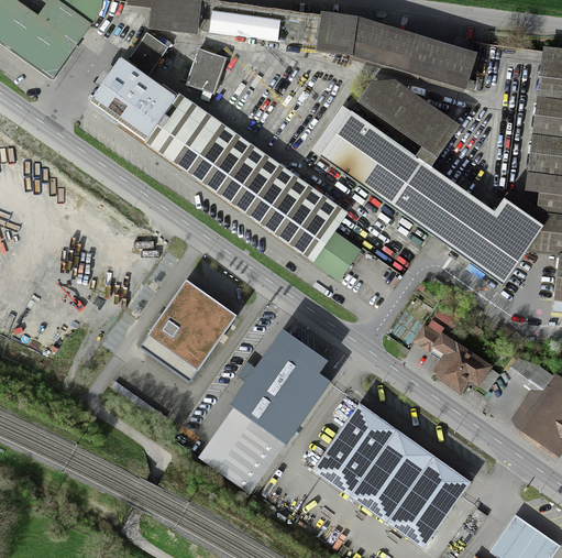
[(46,0),(37,13),(18,0),(0,0),(0,40),(52,76),(90,22),(59,0),(46,0)]
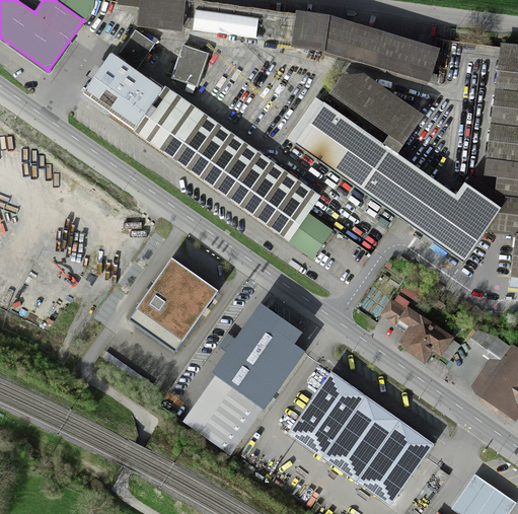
[(55,0),(83,20),(93,6),(94,0),(55,0)]
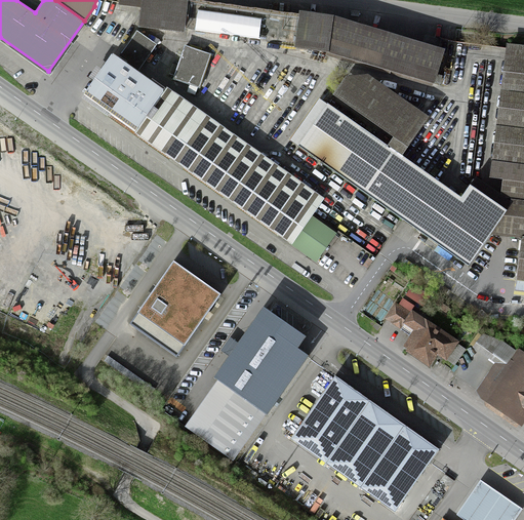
[(139,0),(137,24),(184,30),(188,0),(139,0)]
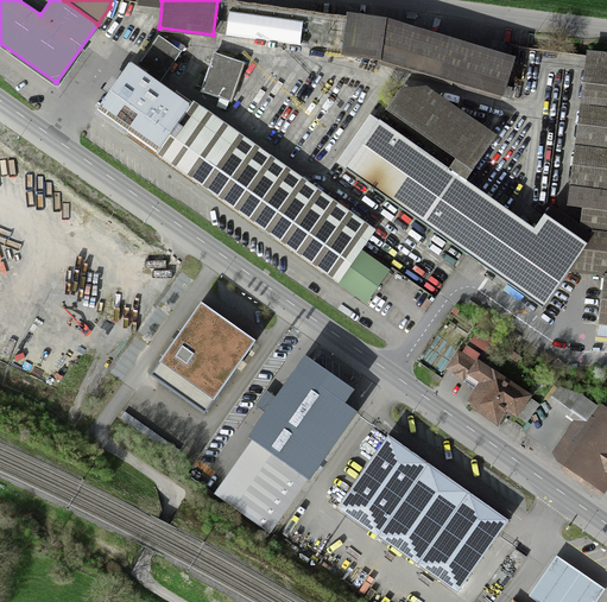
[(381,56),(386,16),(257,0),(217,0),(213,35),(381,56)]
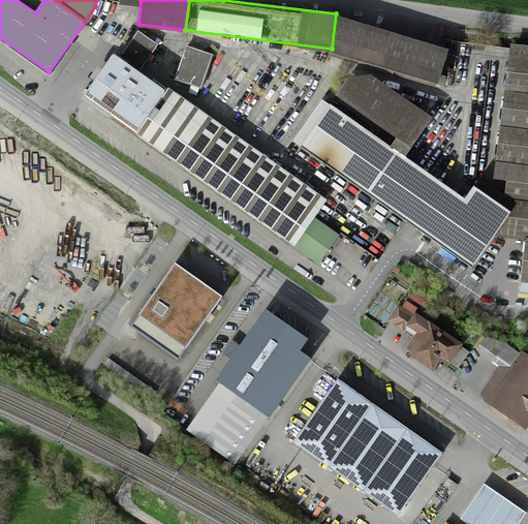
[(336,13),(332,49),(437,87),(448,50),(336,13)]
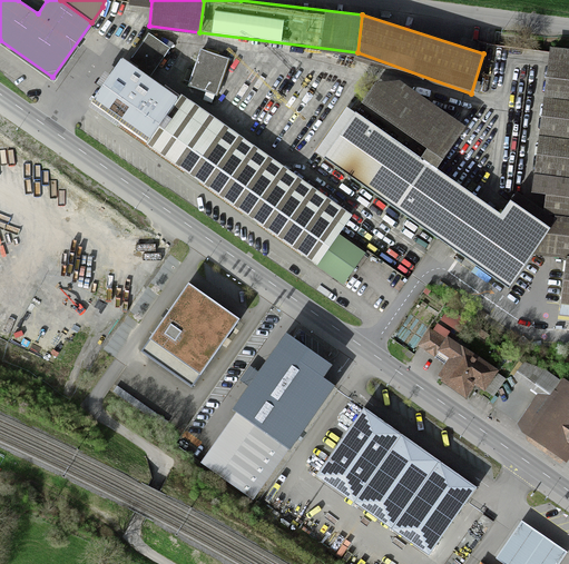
[(170,46),(148,30),(126,63),(148,78),(170,46)]
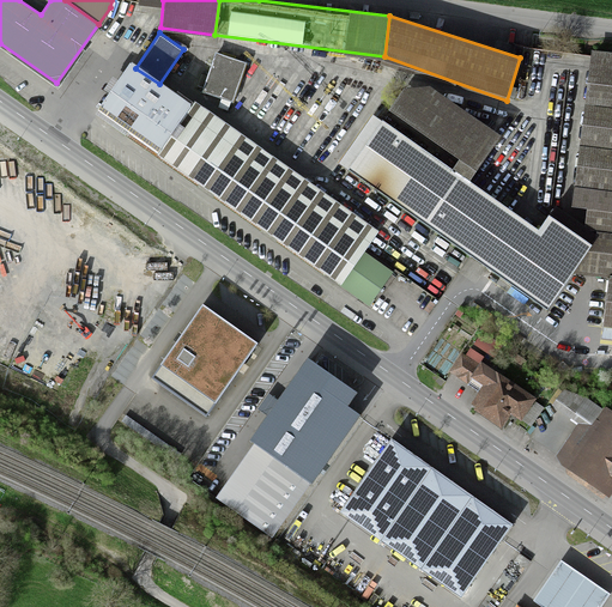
[(611,49),(595,48),(588,102),(611,104),(611,49)]
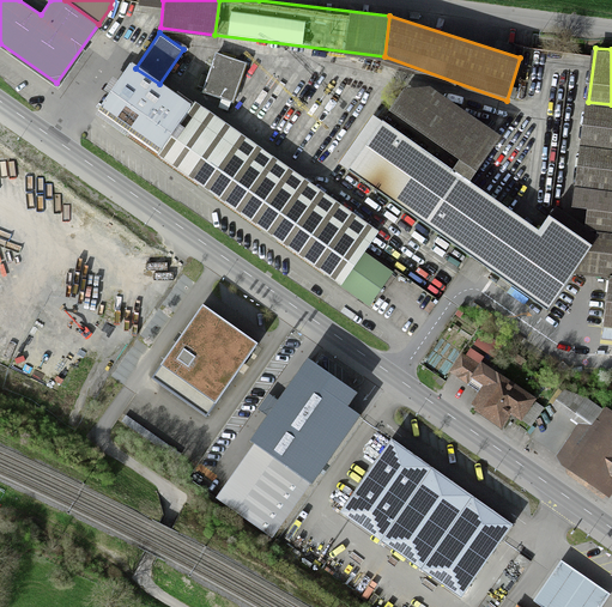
[(247,62),(214,50),(201,91),(234,102),(247,62)]
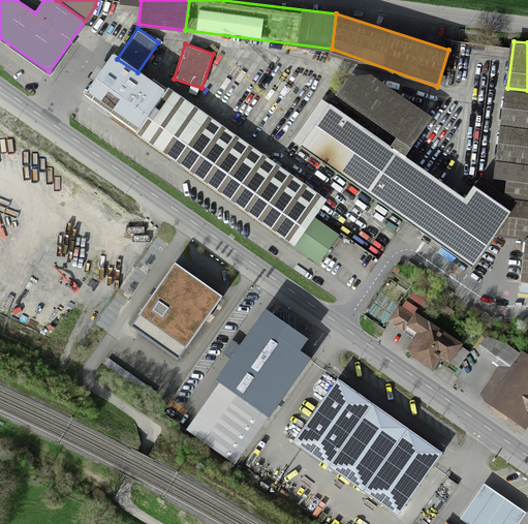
[(162,92),(111,55),(81,96),(133,133),(162,92)]
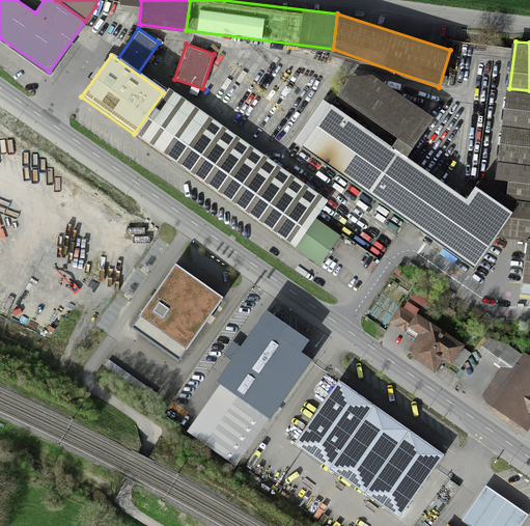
[(352,76),(338,95),(399,138),(393,145),(409,156),(436,118),(371,73),(352,76)]
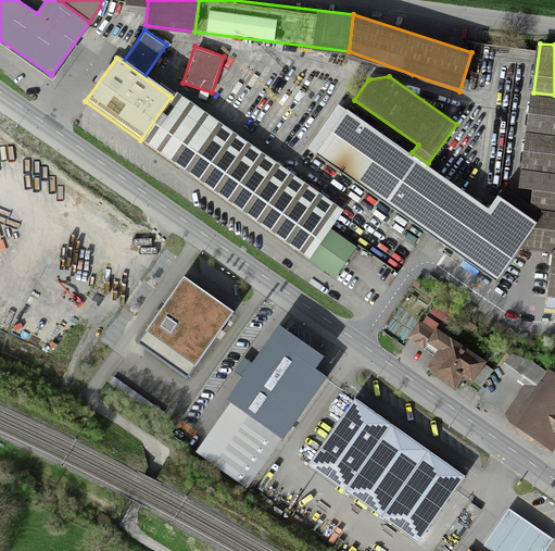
[(142,137),(307,257),(330,226),(341,210),(177,90),(142,137)]
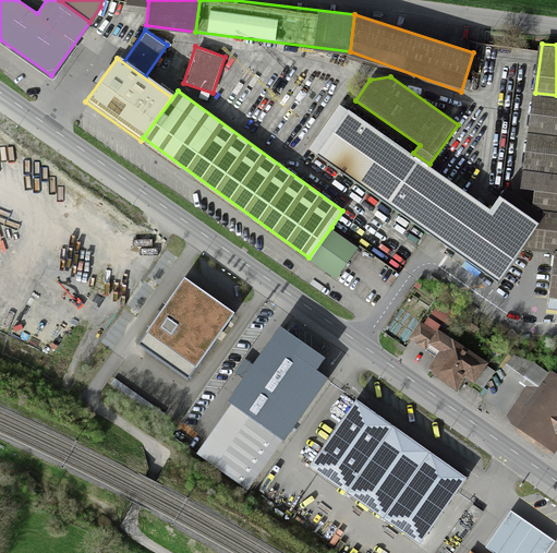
[(556,95),(535,93),(530,133),(556,135),(556,95)]
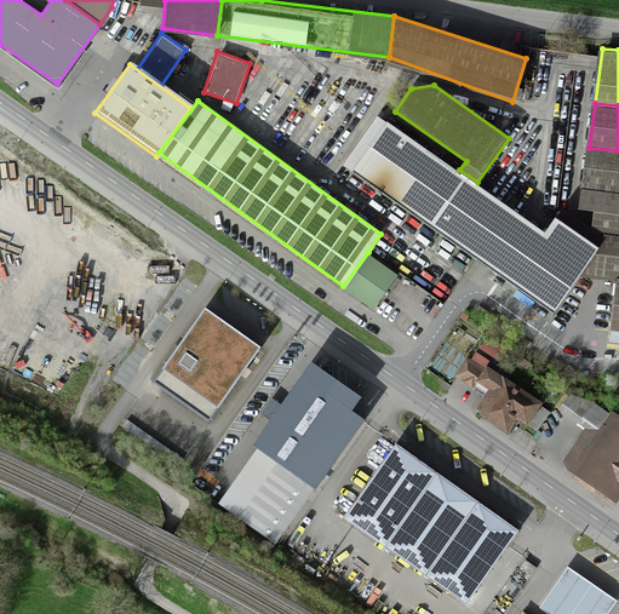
[(377,114),(343,164),(351,170),(350,171),(554,315),(583,271),(606,236),(599,233),(563,206),(544,233),(377,114)]
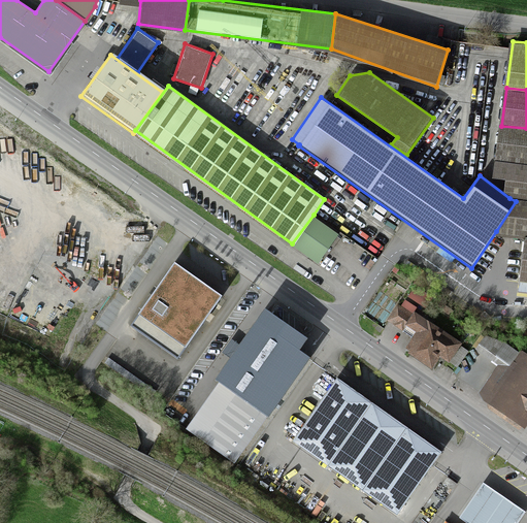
[(526,128),(501,126),(496,159),(526,163),(526,128)]
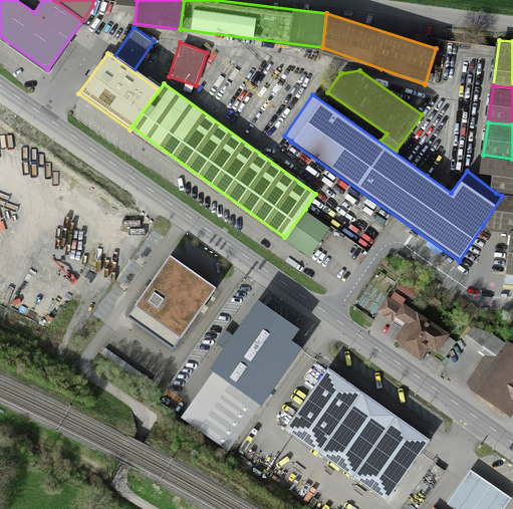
[(496,193),(502,196),(512,197),(512,159),(483,155),(481,173),(498,175),(496,193)]
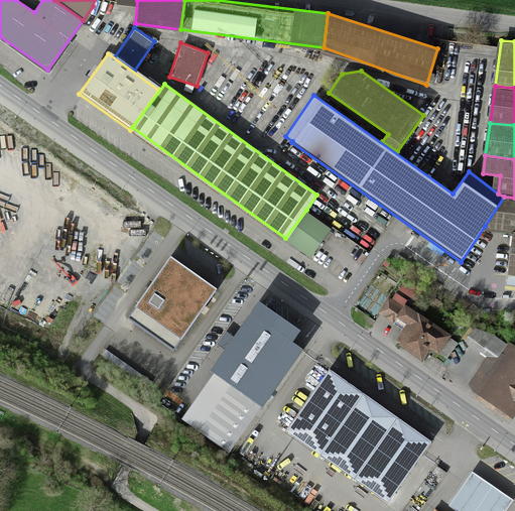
[(485,226),(513,229),(514,229),(514,198),(504,197),(485,226)]
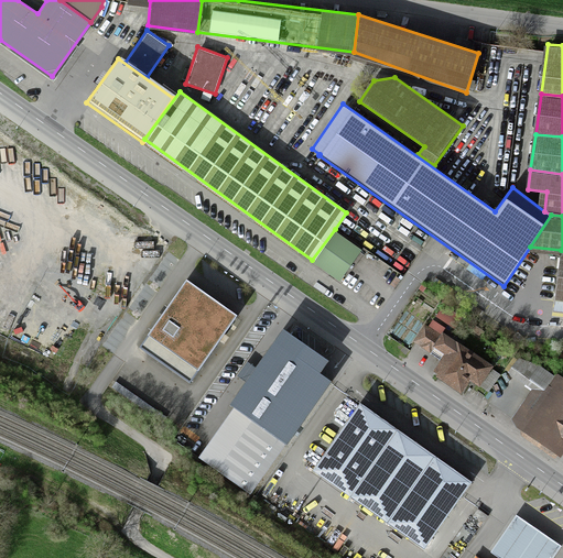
[(363,249),(335,229),(312,260),(339,281),(363,249)]
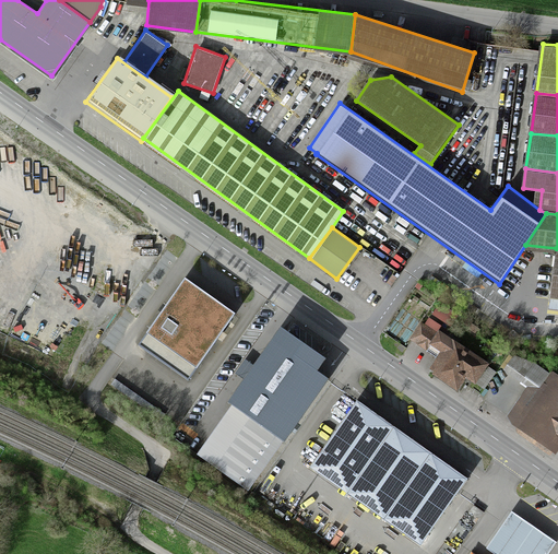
[(225,304),(175,270),(134,336),(182,368),(225,304)]
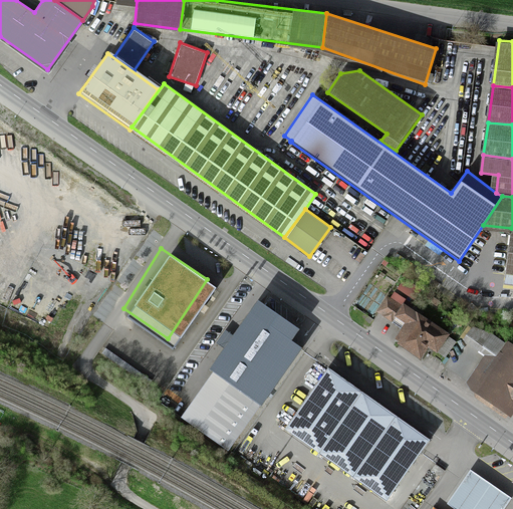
[(439,256),(431,268),(444,278),(453,266),(439,256)]
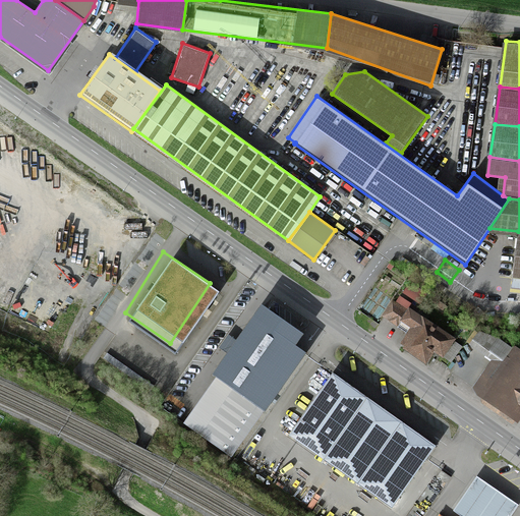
[(422,297),(427,288),(410,278),(405,286),(422,297)]
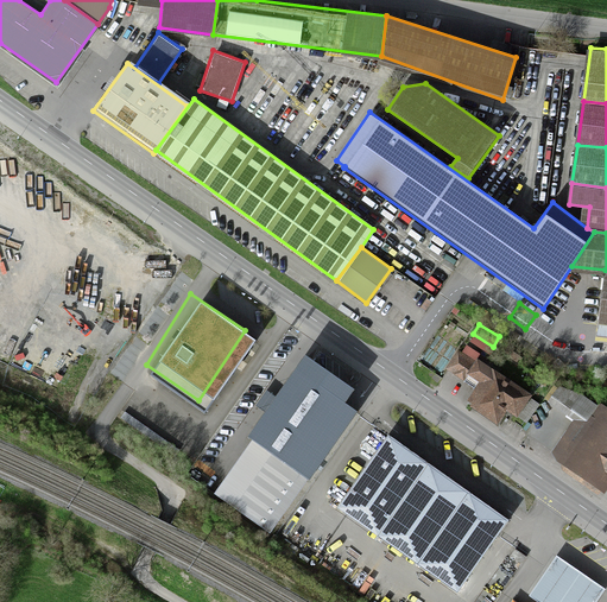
[(480,362),(459,348),(447,367),(468,381),(480,362)]
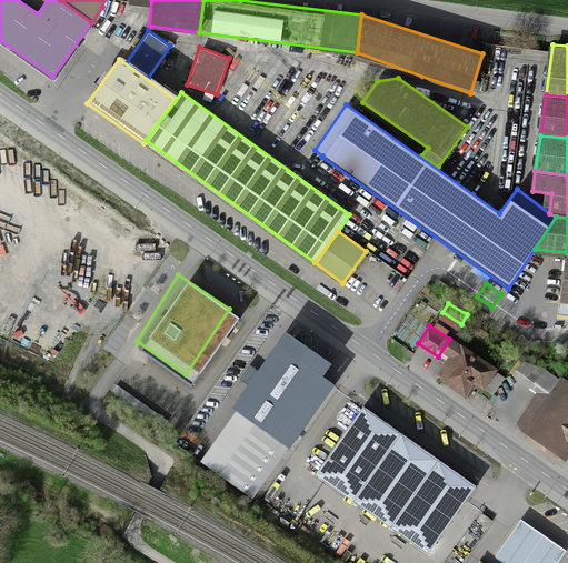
[(288,327),(237,399),(292,436),(334,378),(320,368),(329,355),(288,327)]
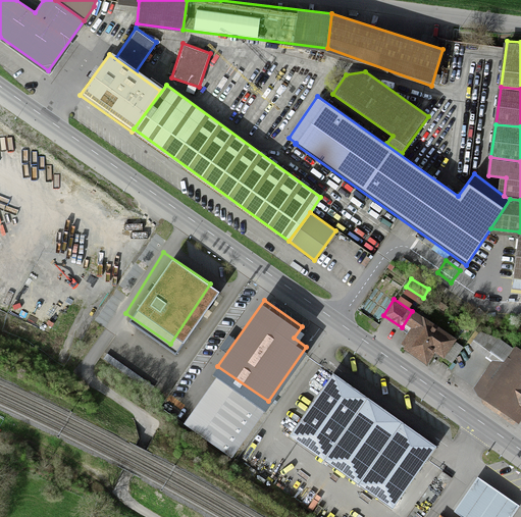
[(444,350),(451,356),(464,337),(433,315),(431,317),(423,311),(415,322),(420,326),(410,341),(414,344),(412,347),(434,363),(444,350)]
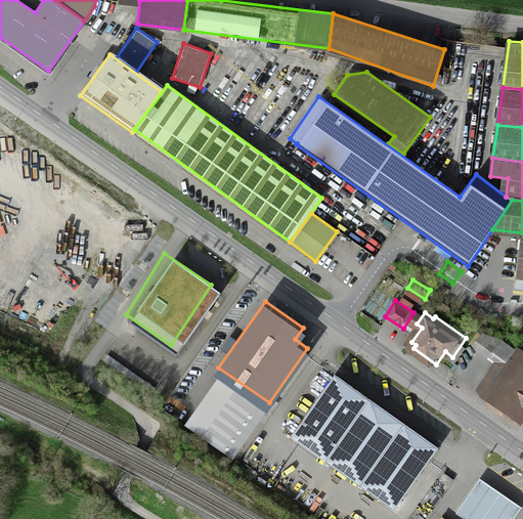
[(491,351),(502,336),(481,330),(474,341),(491,351)]
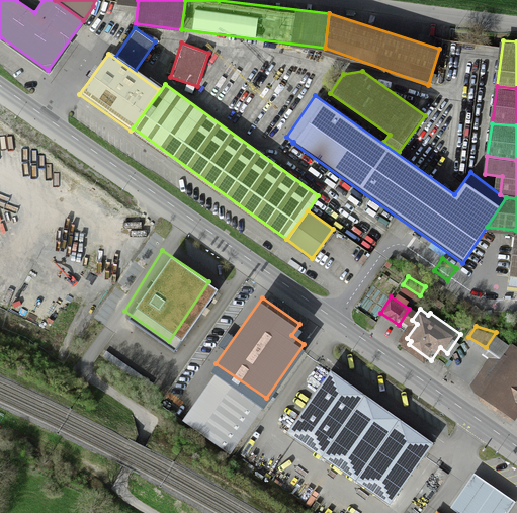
[(516,343),(496,332),(486,347),(494,356),(485,369),(488,371),(497,379),(488,393),(512,409),(516,402),(516,343)]
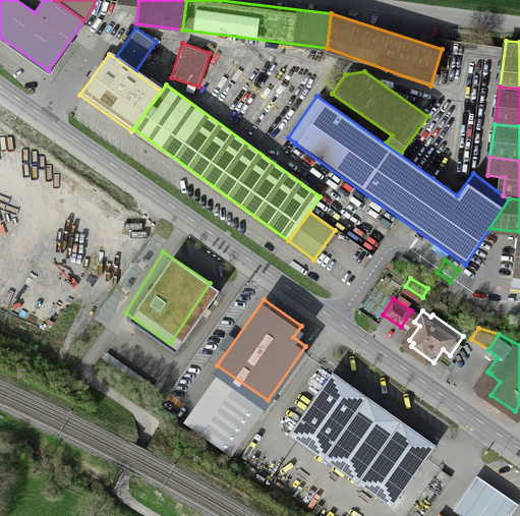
[(181,385),(135,359),(127,376),(173,400),(181,385)]
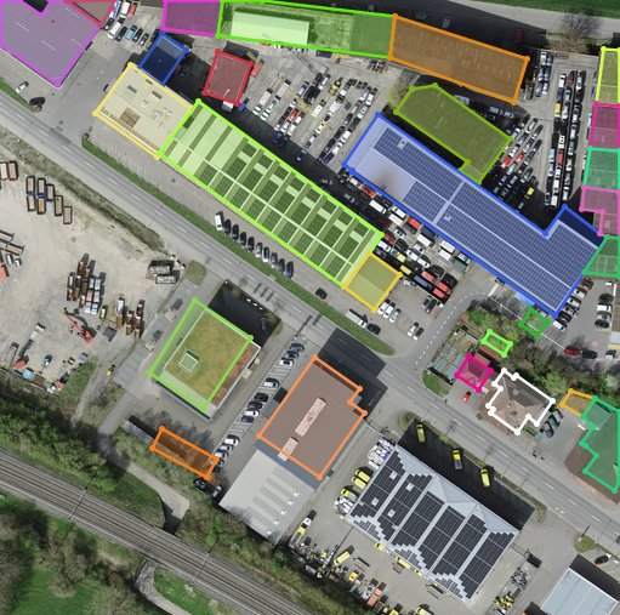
[(468,597),(518,525),(398,439),(347,512),(468,597)]
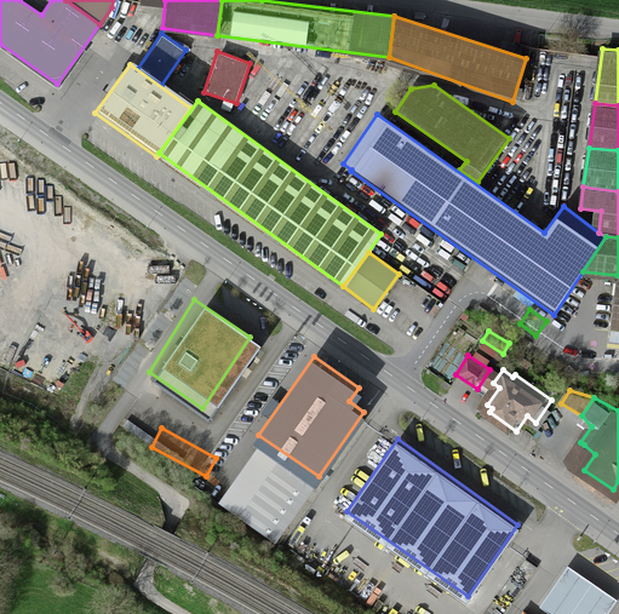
[(276,533),(313,482),(259,443),(223,494),(276,533)]
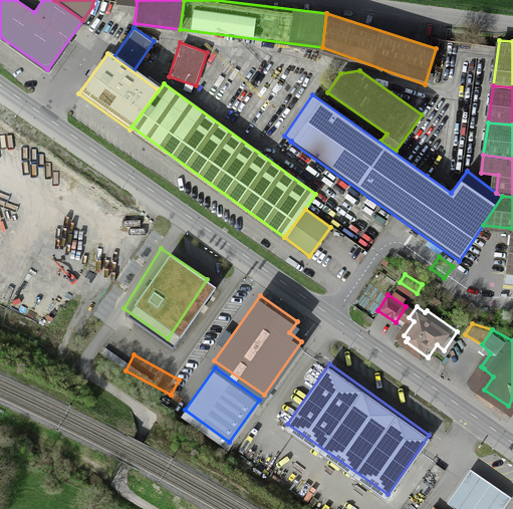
[(433,465),(442,471),(446,465),(437,459),(433,465)]
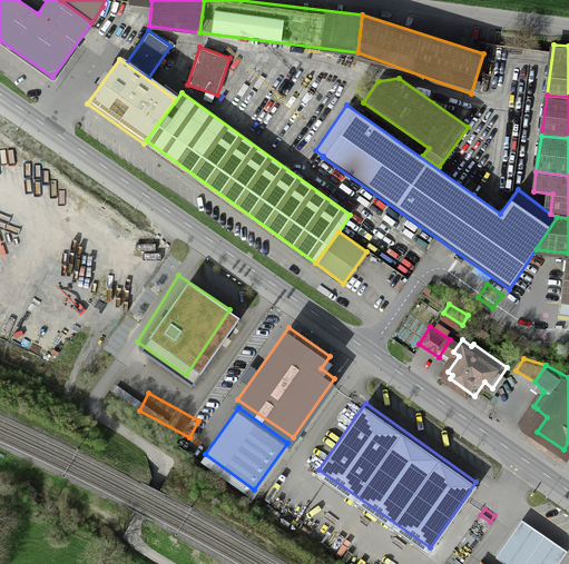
[(499,553),(508,558),(516,563),(558,563),(568,548),(568,545),(525,516),(499,553)]
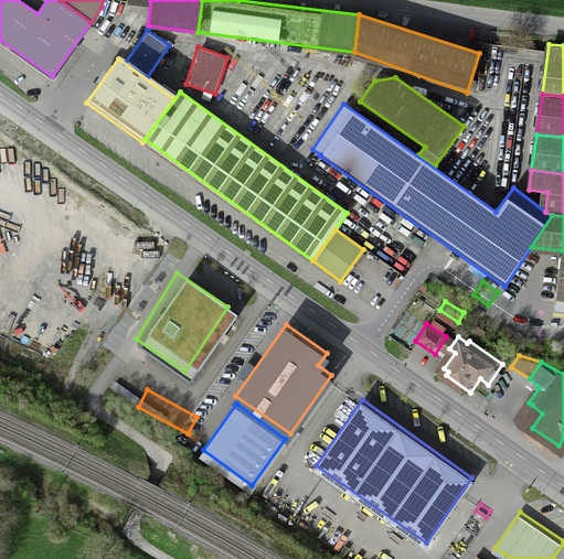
All buildings are outlined.
